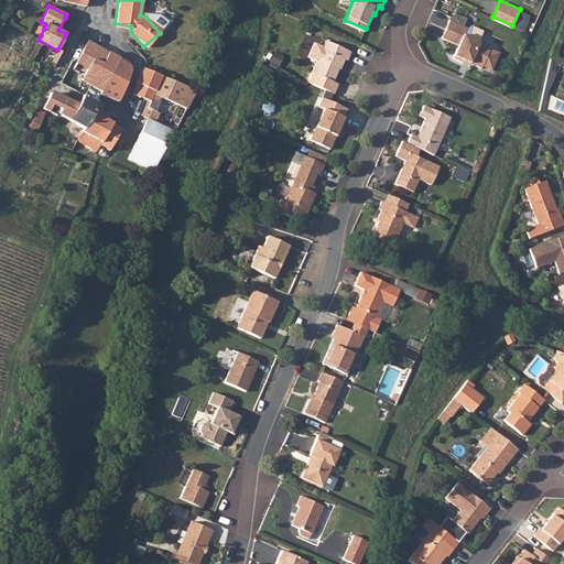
[(458,42),(453,55),(463,60),(464,56),(479,64),(489,44),(470,35),(466,33),(469,26),(449,17),(442,34),(458,42)]
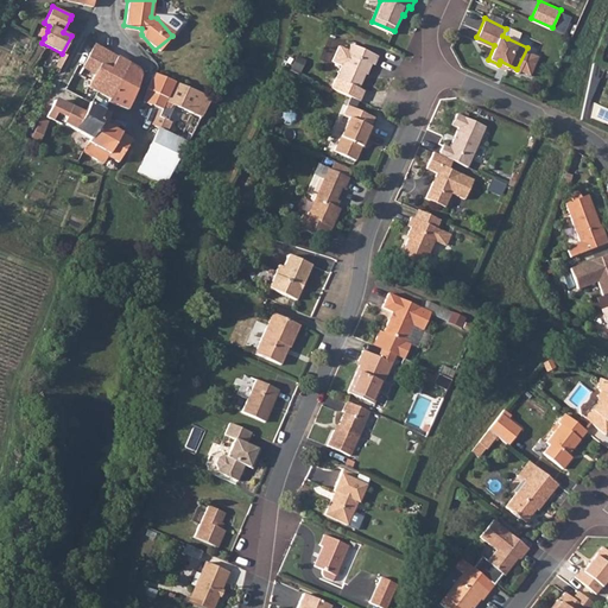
[(67,67),(78,74),(95,43),(83,36),(67,67)]
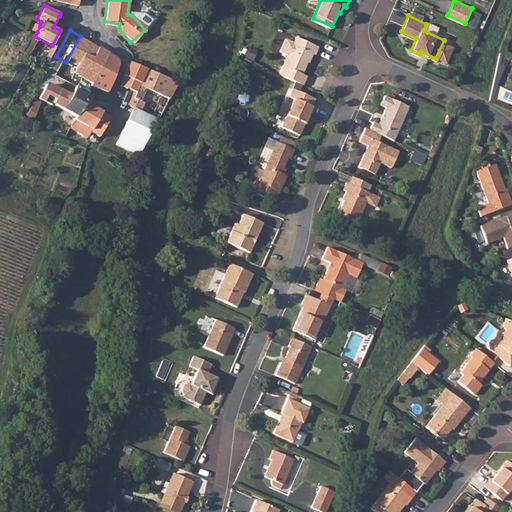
[(298,35),(285,64),(305,73),(311,58),(312,58),(315,51),(317,52),(320,45),(298,35)]
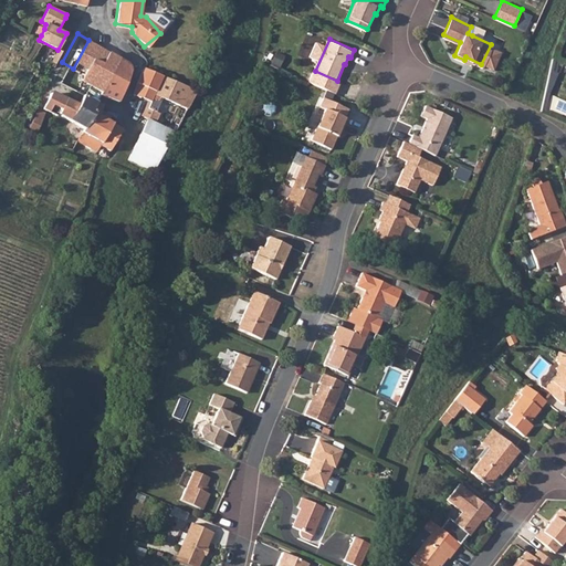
[(97,44),(88,40),(73,69),(85,75),(83,80),(103,92),(119,58),(97,44)]
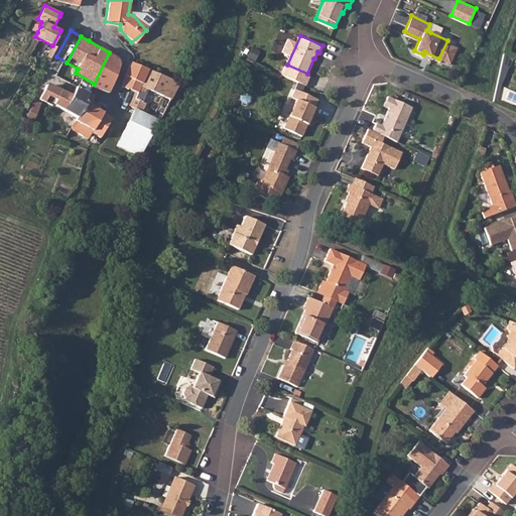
[(94,84),(92,86),(108,93),(119,65),(119,61),(118,59),(117,57),(109,52),(94,84)]
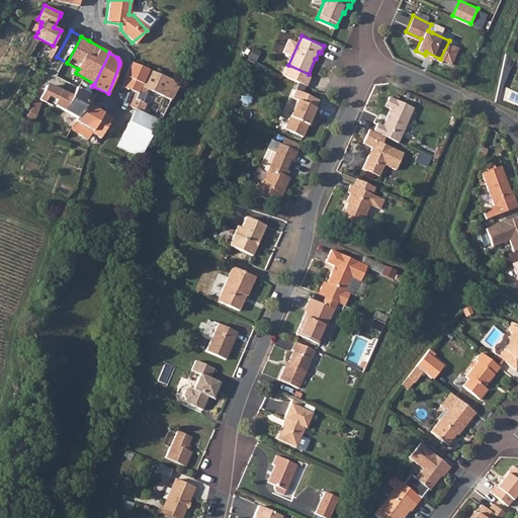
[(132,62),(149,69),(152,63),(134,54),(132,62)]
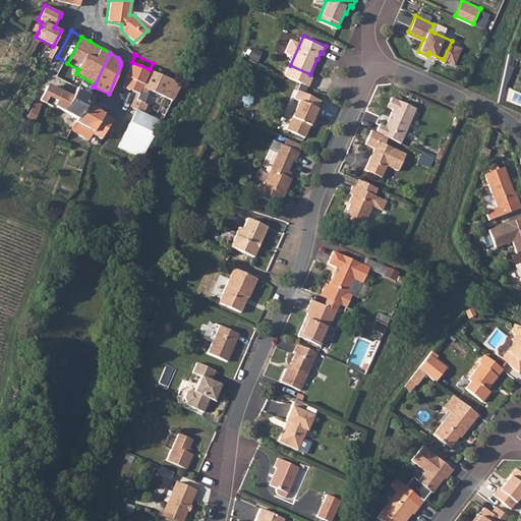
[(126,76),(143,83),(142,88),(172,99),(179,81),(150,69),(132,62),(126,76)]
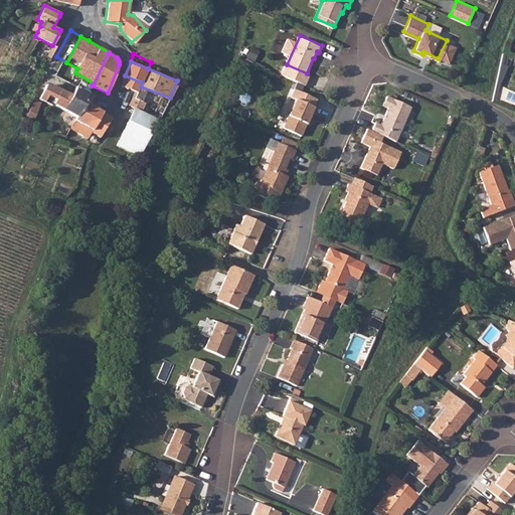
[(138,93),(141,87),(142,82),(125,75),(124,77),(123,81),(122,86),(138,93)]
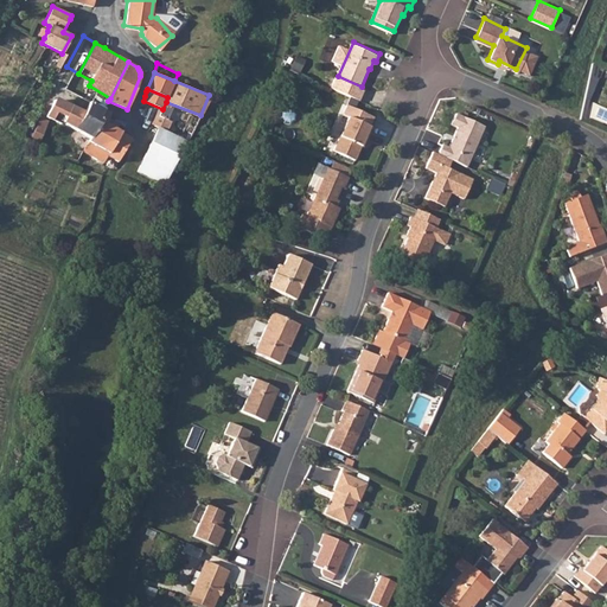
[(72,106),(63,122),(90,138),(91,138),(101,122),(98,121),(103,110),(90,102),(84,113),(72,106)]
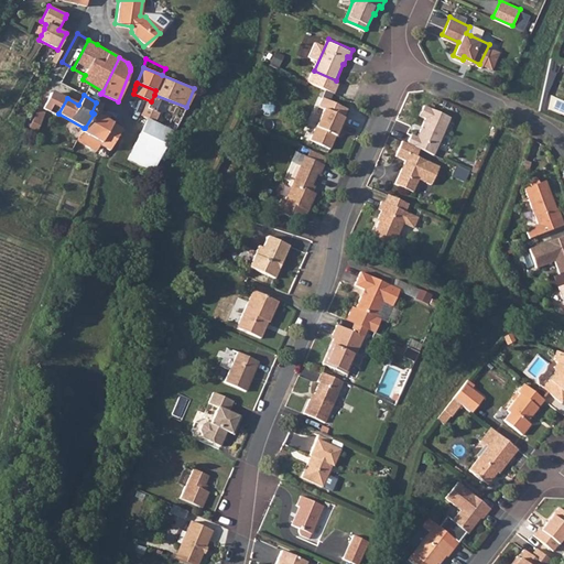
[(323,96),(318,105),(324,107),(311,138),(329,147),(339,127),(342,127),(346,116),(344,116),(348,107),(323,96)]
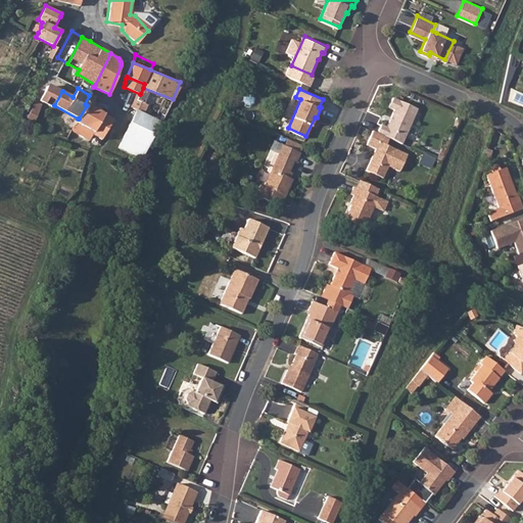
[(91,99),(92,97),(89,95),(85,104),(87,105),(79,119),(78,119),(72,130),(91,140),(93,134),(104,113),(90,105),(93,100),(91,99)]
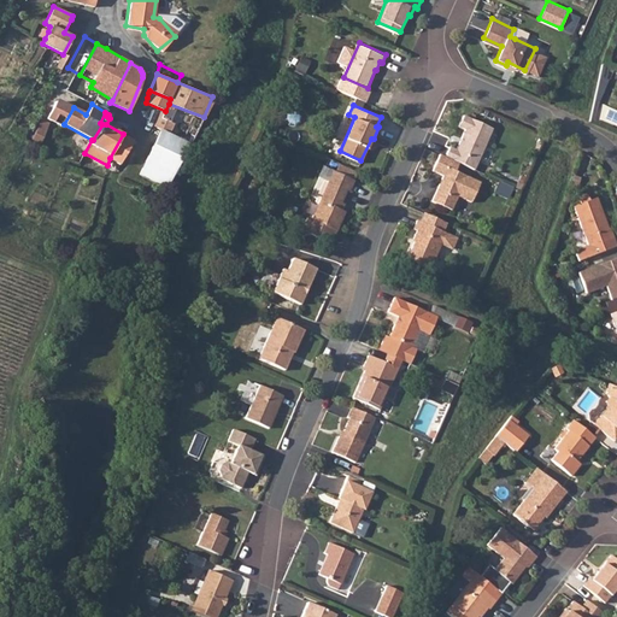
[(460,160),(474,166),(492,124),(464,112),(459,123),(465,125),(457,146),(450,144),(446,153),(460,160)]
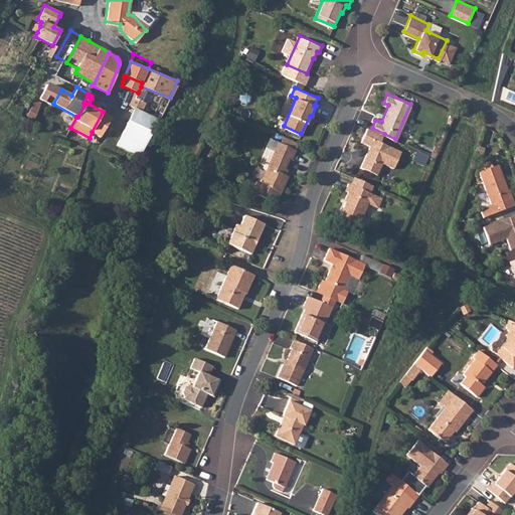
[(135,110),(142,113),(143,111),(141,110),(142,107),(137,104),(135,110)]
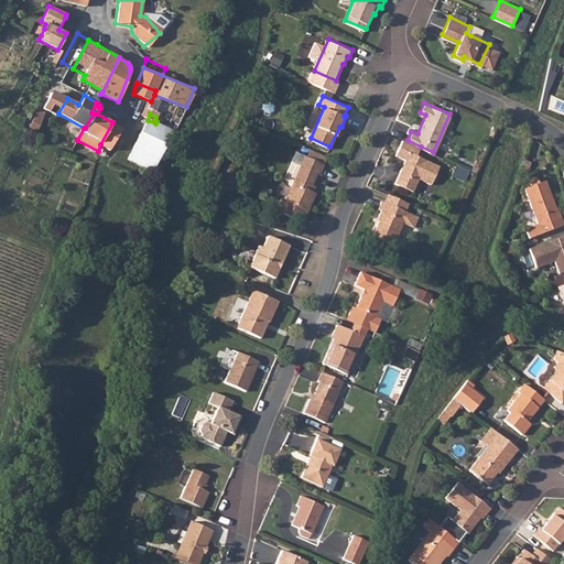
[(43,119),(35,115),(32,122),(39,126),(43,119)]
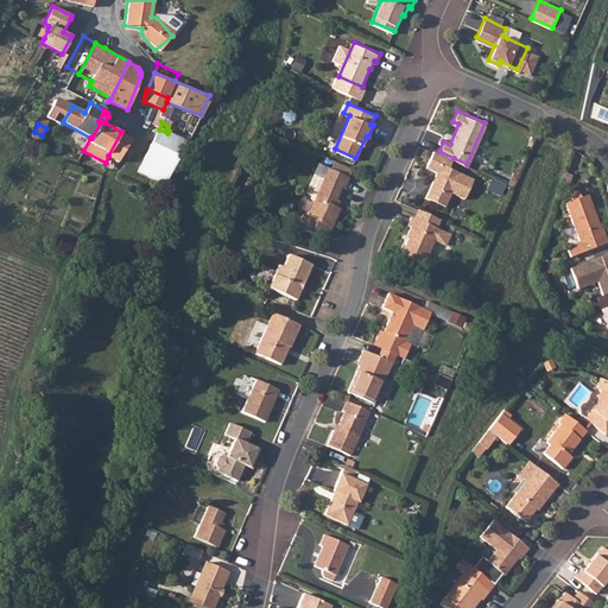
[(164,183),(183,141),(168,133),(159,130),(139,171),(164,183)]
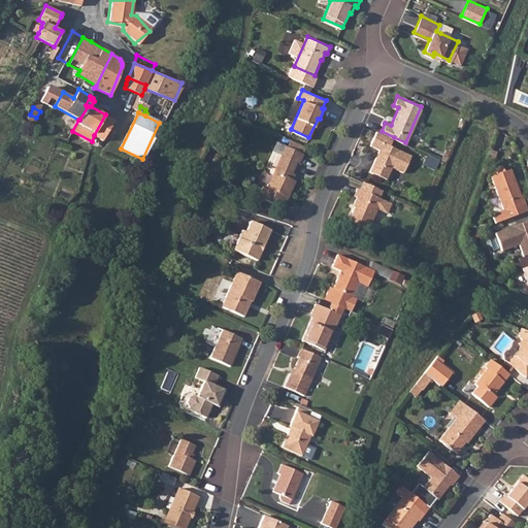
[(106,136),(112,119),(105,114),(94,135),(104,141),(106,136)]
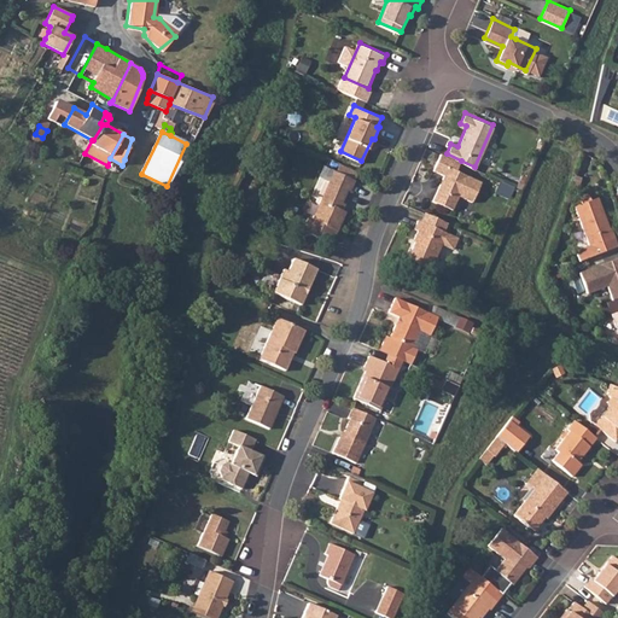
[(482,180),(458,169),(461,161),(447,153),(442,152),(435,168),(445,173),(435,199),(454,208),(460,194),(473,200),(482,180)]
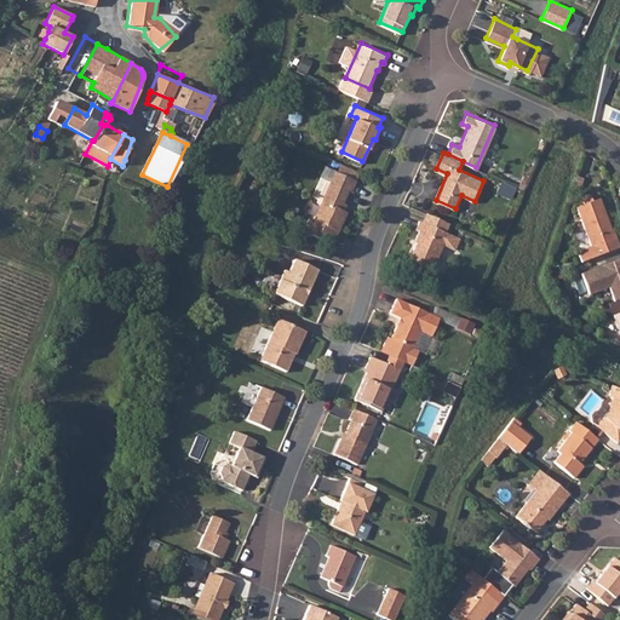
[(334,168),(313,218),(337,229),(345,210),(339,207),(348,187),(350,188),(355,178),(334,168)]
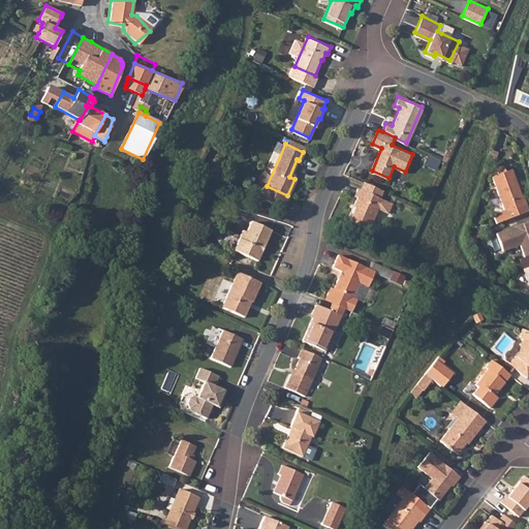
[(522,193),(511,166),(506,169),(505,167),(504,165),(502,164),(500,164),(499,165),(497,166),(496,168),(496,170),(497,173),(492,176),(505,209),(496,212),(495,213),(495,214),(494,215),(495,217),(497,222),(528,209),(528,207),(523,192),(522,193)]
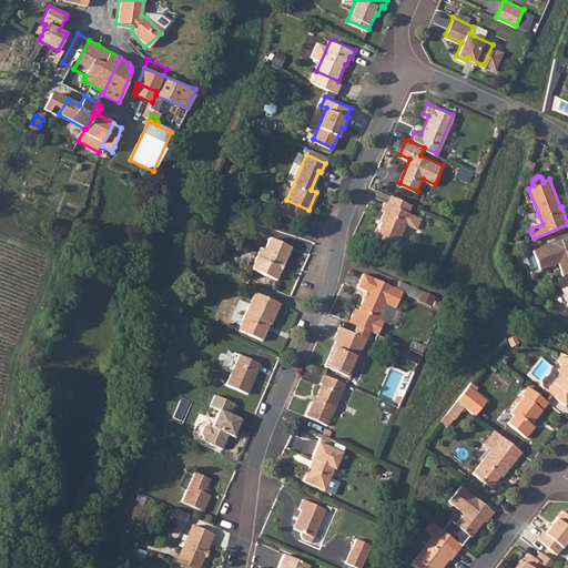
[(382,217),(375,234),(396,244),(409,211),(384,200),(381,209),(383,210),(379,217),(382,217)]
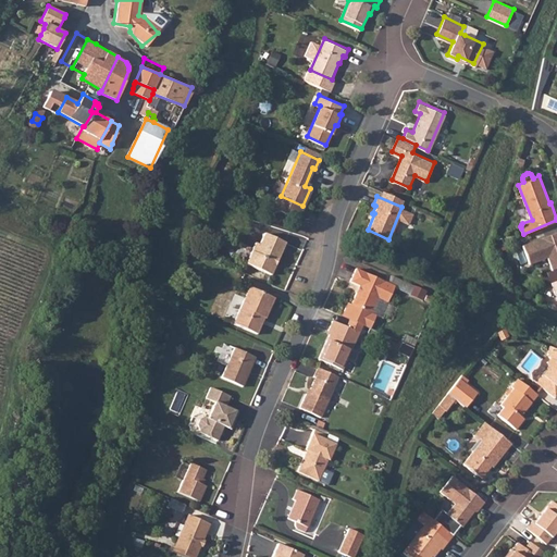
[(255,239),(246,261),(271,271),(285,240),(264,231),(259,242),(255,239)]
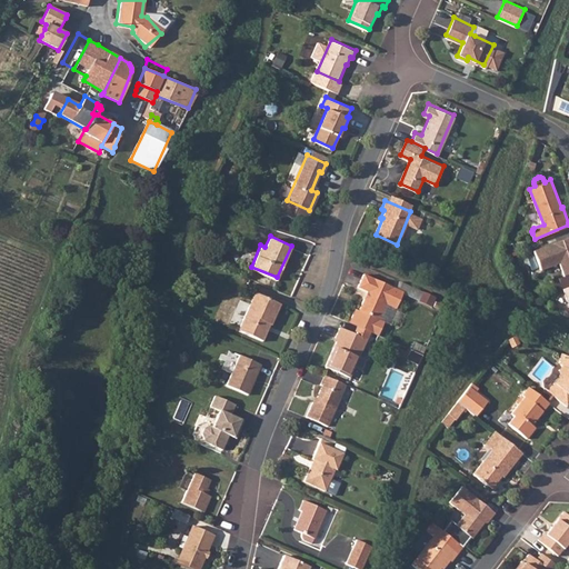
[(568,236),(535,250),(541,269),(559,262),(563,275),(568,271),(568,236)]
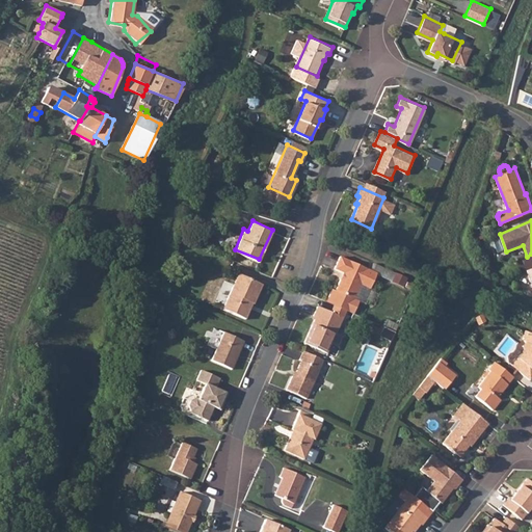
[(396,242),(392,250),(405,257),(409,249),(396,242)]
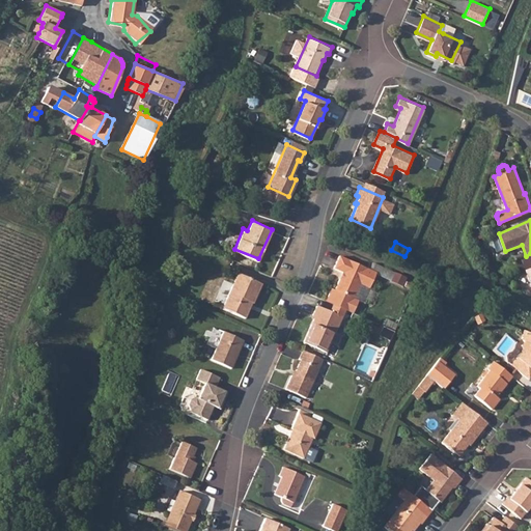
[(341,270),(334,287),(353,296),(359,282),(368,286),(374,271),(337,254),(332,267),(341,270)]
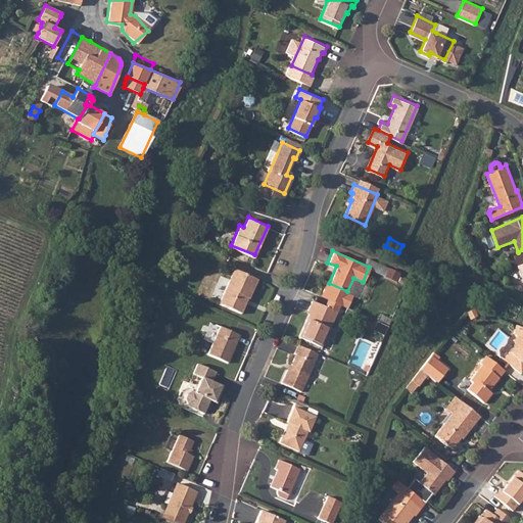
[(257,278),(234,267),(219,301),(241,312),(247,296),(248,297),(257,278)]
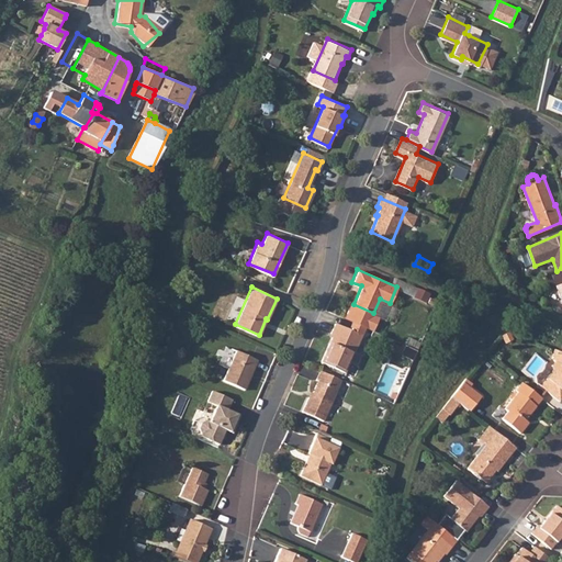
[(334,334),(323,360),(345,370),(361,333),(335,322),(330,332),(334,334)]
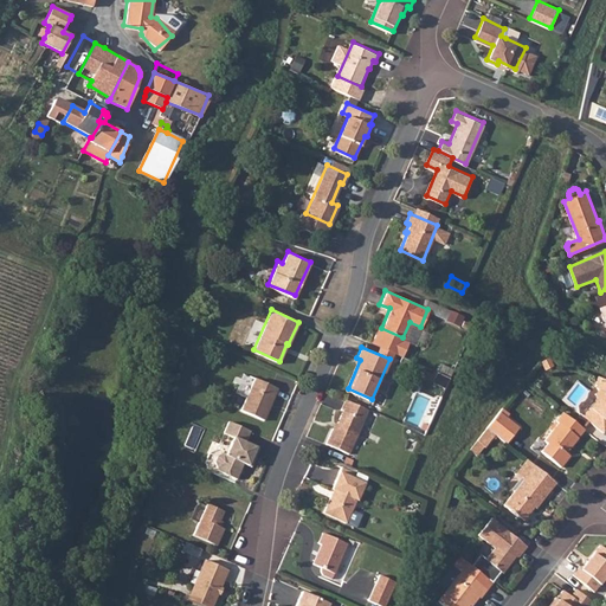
[(432,379),(445,385),(449,376),(436,371),(432,379)]
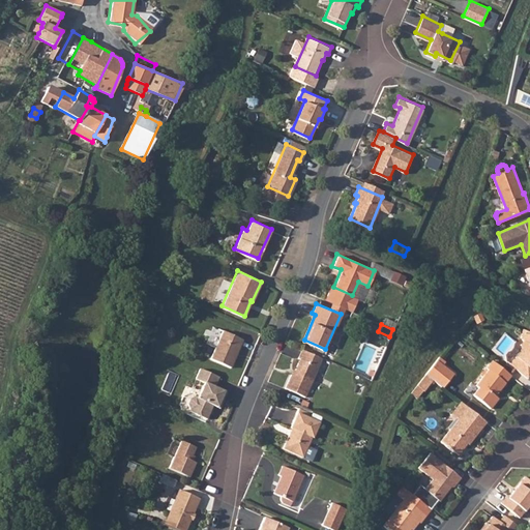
[(529,374),(529,330),(524,328),(522,333),(524,339),(521,343),(522,348),(510,363),(528,377),(529,374)]
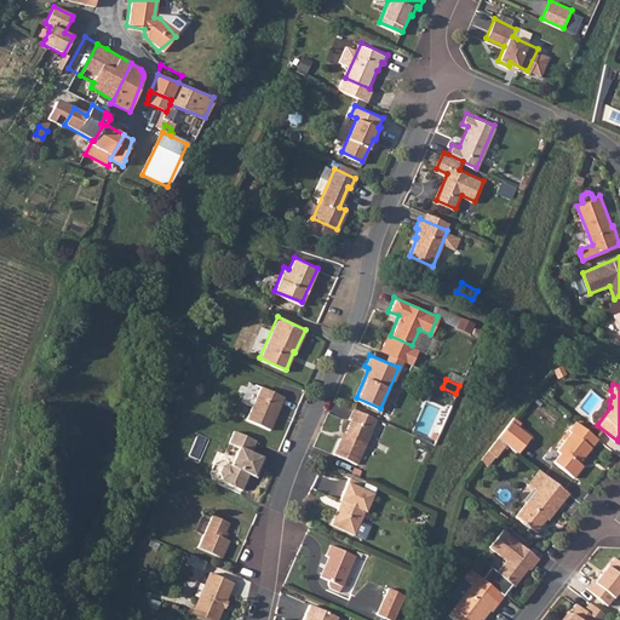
[(260,386),(247,419),(269,429),(283,395),(260,386)]
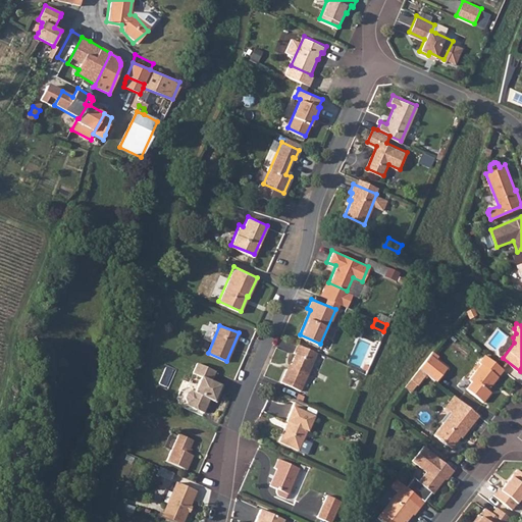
[(280,380),(300,389),(317,352),(296,343),(293,351),(295,352),(290,363),(288,362),(280,380)]
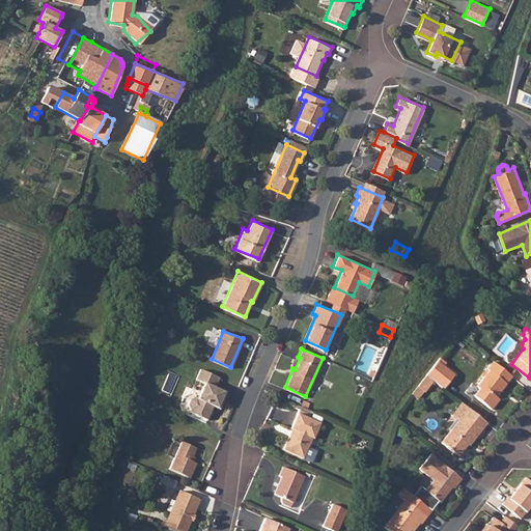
[(434,379),(444,387),(454,372),(443,364),(437,359),(426,373),(434,379)]
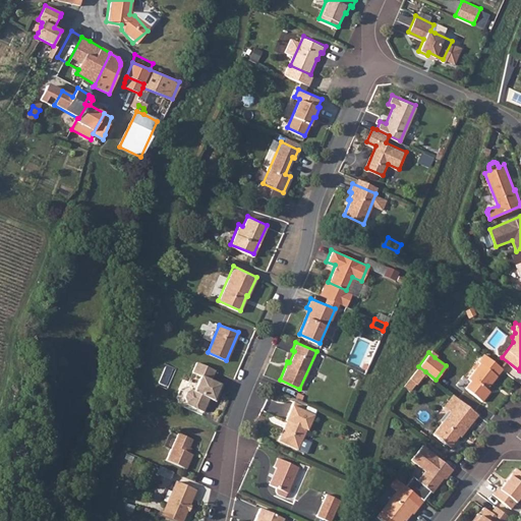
[(489,391),(487,388),(503,367),(483,352),(478,359),(480,361),(468,378),(471,380),(465,387),(482,401),(489,391)]
